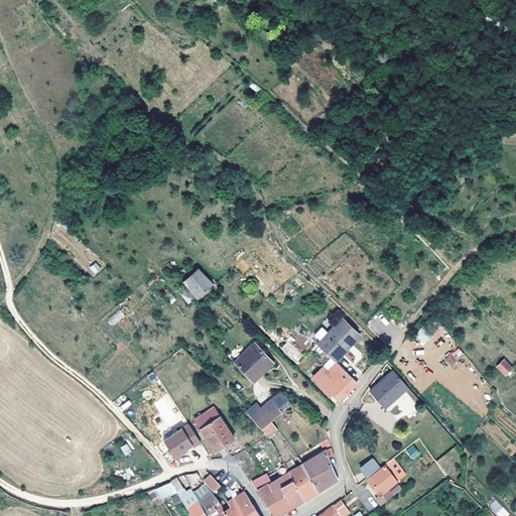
[(89,267),(94,275),(101,270),(97,262),(89,267)]
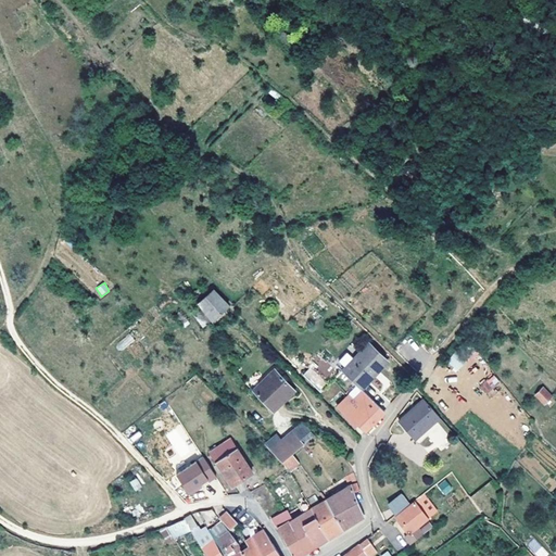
[(213,319),(229,304),(214,289),(198,304),(213,319)]
